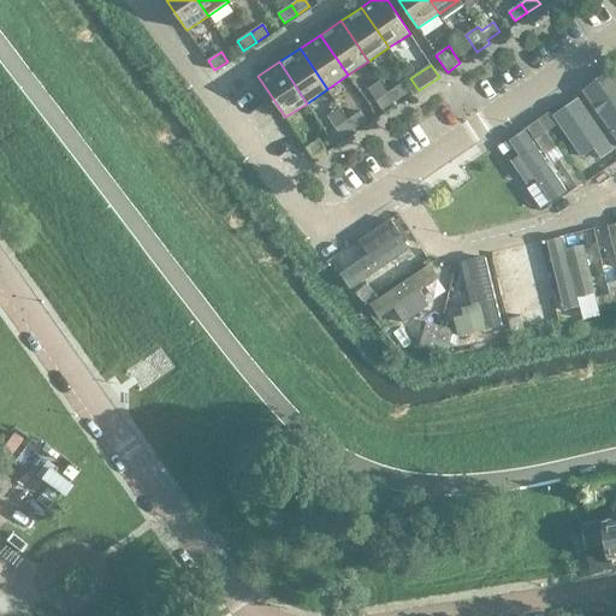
[(615,141),(615,78),(611,72),(582,93),(615,141)]
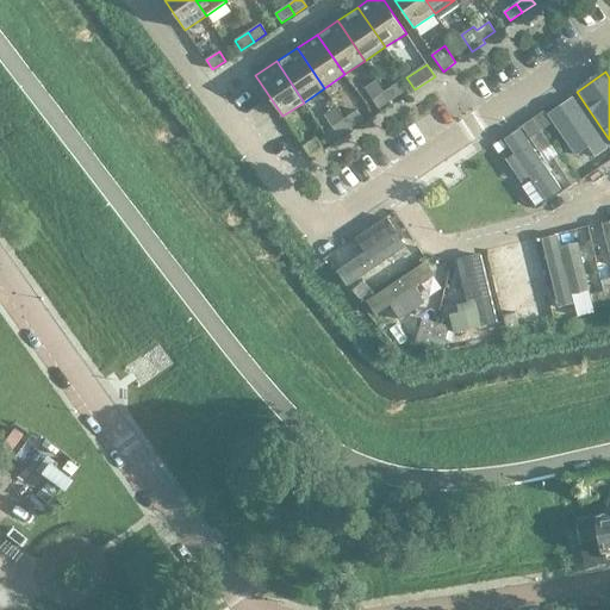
[(404,93),(398,83),(385,92),(391,101),(404,93)]
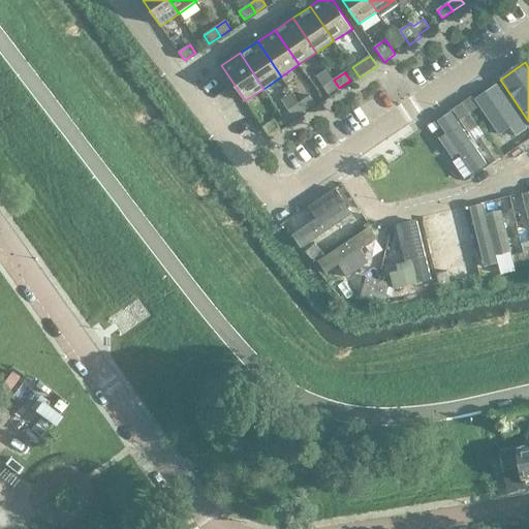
[(339,88),(334,80),(323,87),(329,95),(339,88)]
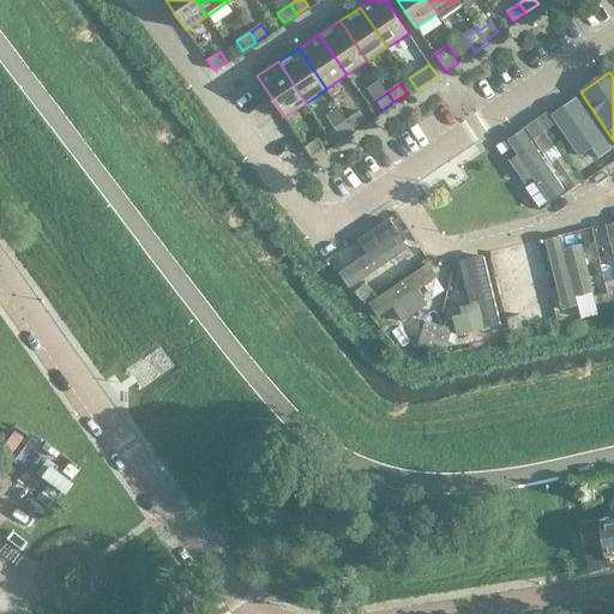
[(577,98),(552,116),(579,157),(593,149),(600,158),(612,150),(577,98)]
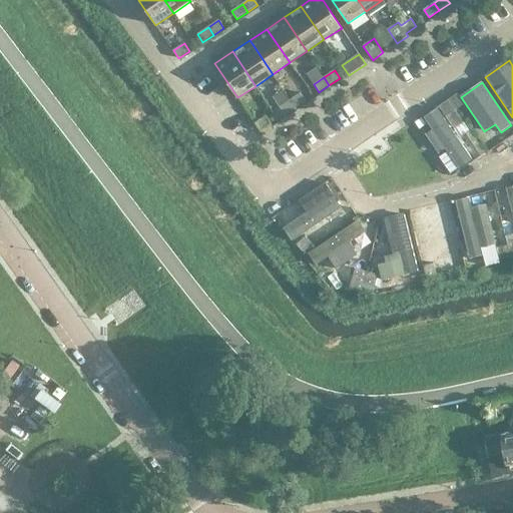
[(306,100),(301,93),(291,100),(296,107),(306,100)]
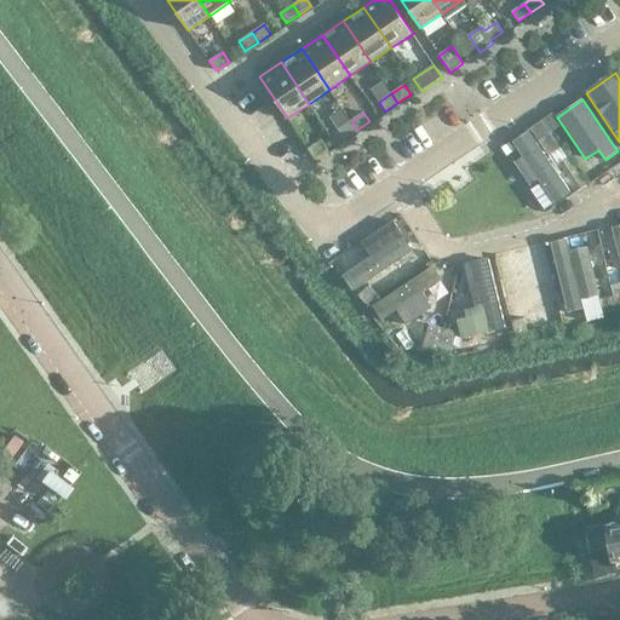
[(561,126),(554,114),(541,121),(550,133),(561,126)]
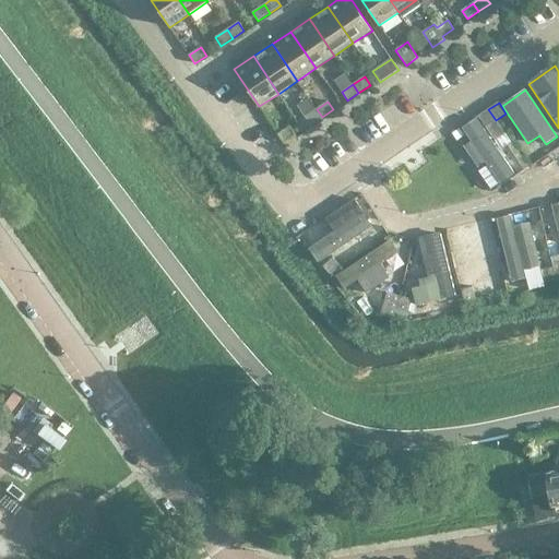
[(322,117),(317,109),(305,117),(310,125),(322,117)]
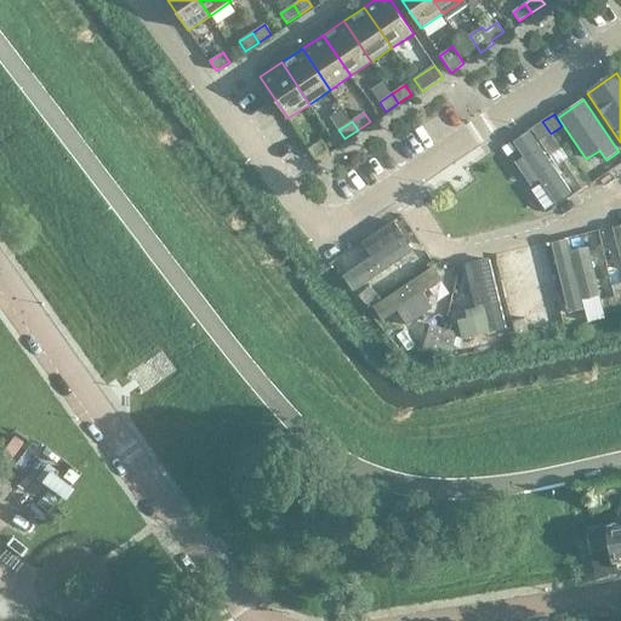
[(551,134),(542,121),(531,129),(540,141),(551,134)]
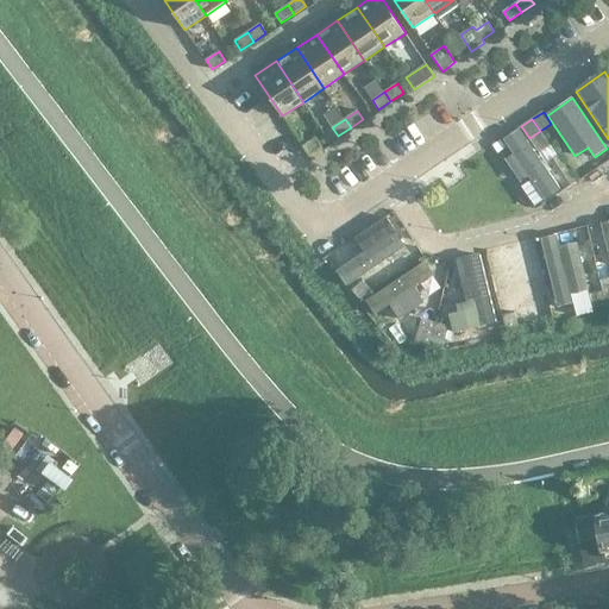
[(545,202),(562,190),(519,130),(503,140),(513,155),(504,161),(521,184),(529,179),(545,202)]
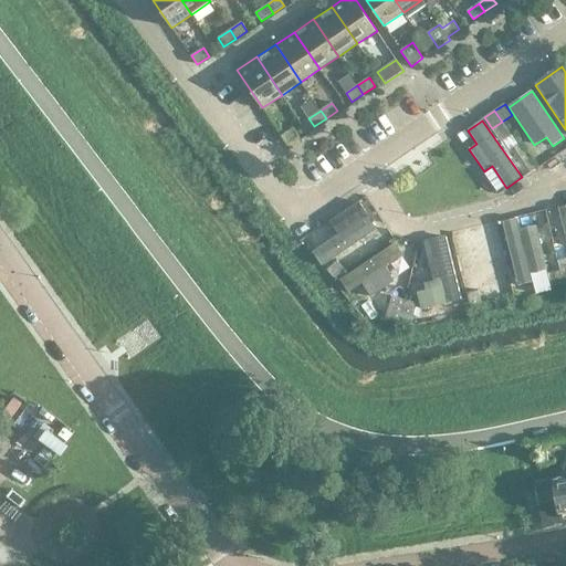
[(299,137),(293,128),(282,136),(287,145),(299,137)]
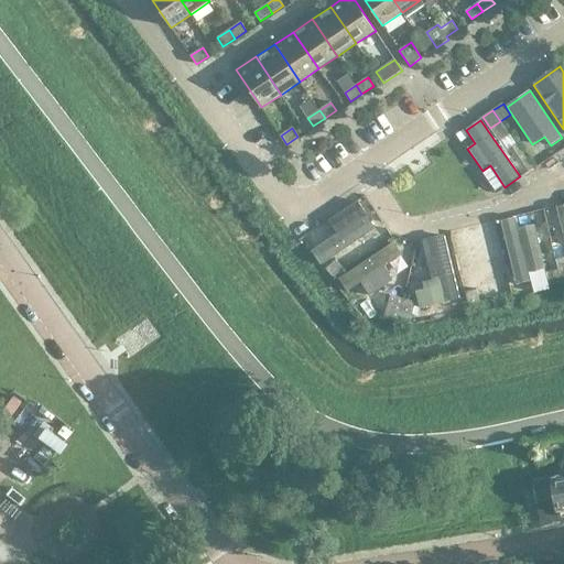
[(322,266),(377,229),(358,201),(328,220),(337,235),(312,251),(322,266)]
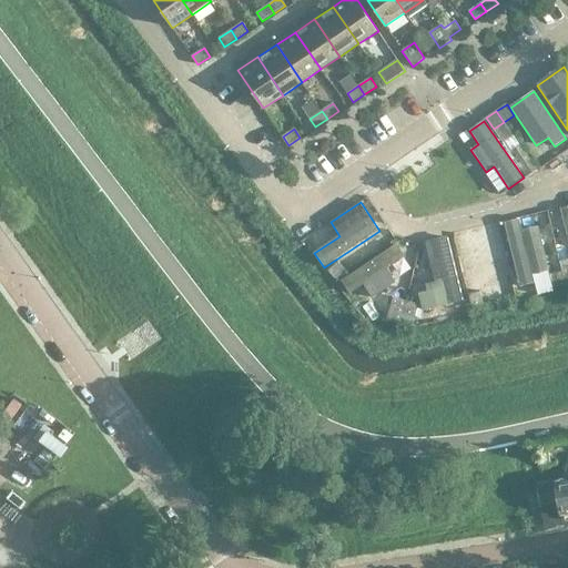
[(519,220),(505,223),(519,287),(535,284),(537,296),(554,293),(538,227),(521,231),(519,220)]
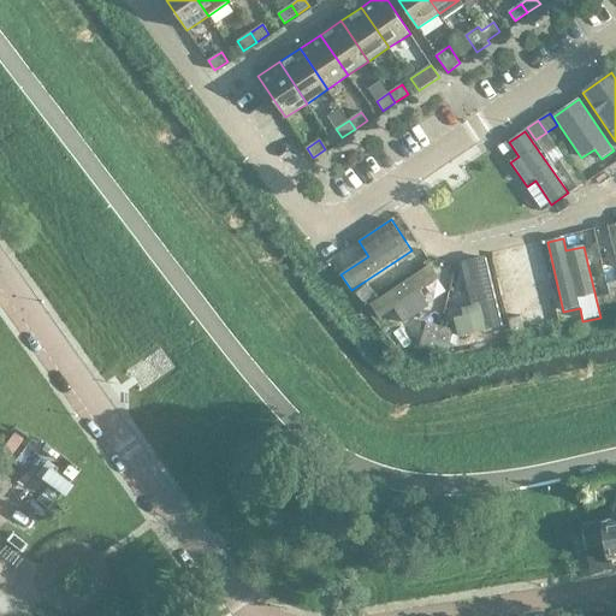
[(503,327),(485,256),(461,262),(472,307),(462,309),(465,317),(454,319),(458,338),(503,327)]
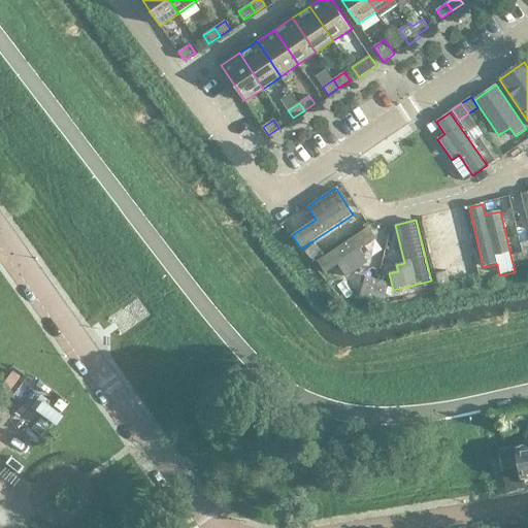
[(375,239),(368,228),(317,262),(325,274),(337,266),(347,279),(369,264),(360,251),(375,239)]
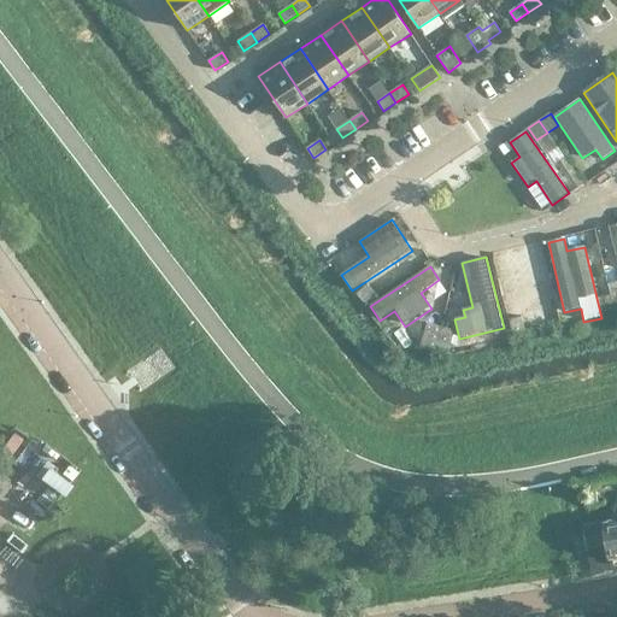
[(377,294),(369,285),(358,294),(365,304),(377,294)]
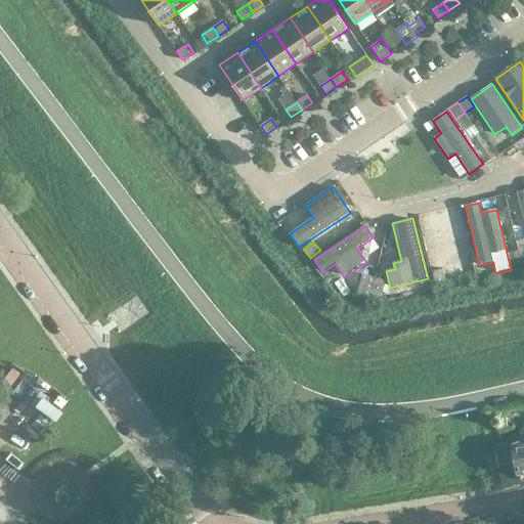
[(522,262),(519,250),(508,253),(511,265),(522,262)]
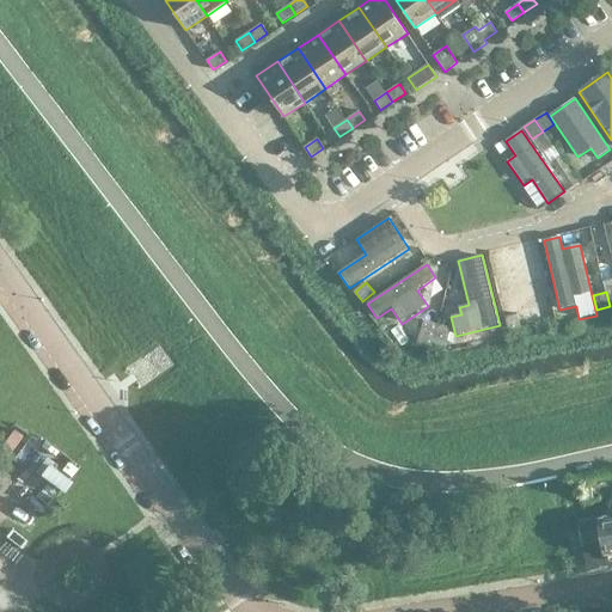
[(521,328),(518,314),(506,317),(509,331),(521,328)]
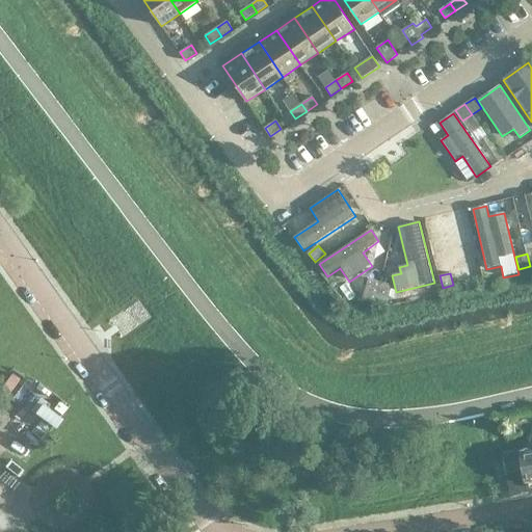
[(377,293),(381,282),(369,277),(364,299),(375,302),(377,293)]
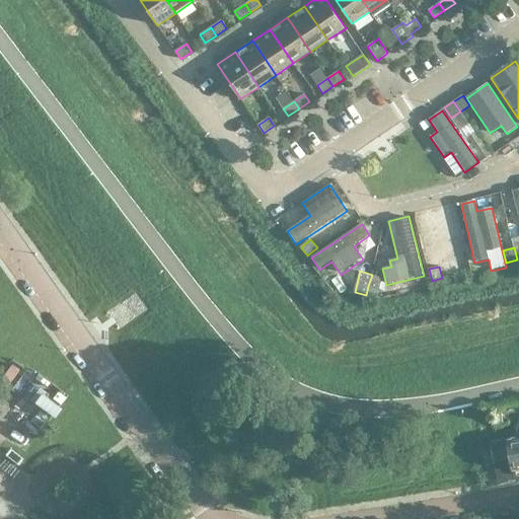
[(379,290),(383,278),(372,275),(368,286),(379,290)]
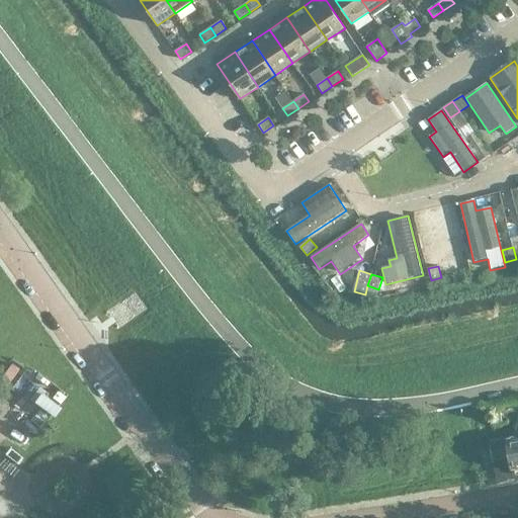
[(517,436),(491,441),(495,462),(498,481),(517,477),(517,436)]
